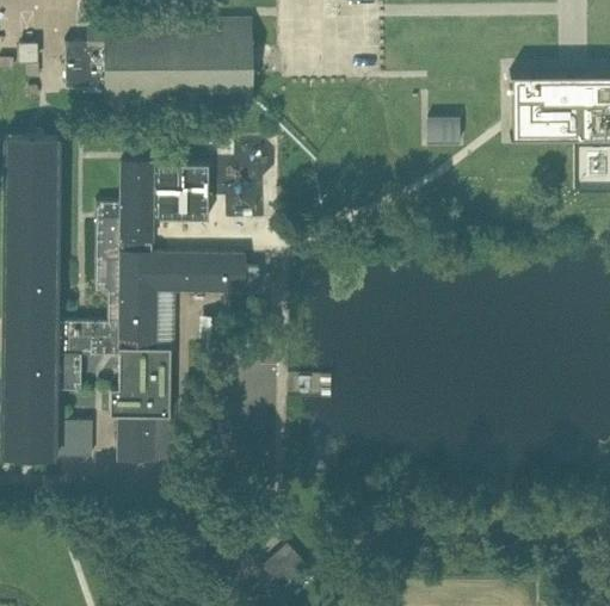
[(105,106),(239,105),(252,105),(252,22),(104,23),(104,42),(66,42),(66,87),(104,87),(105,106)]
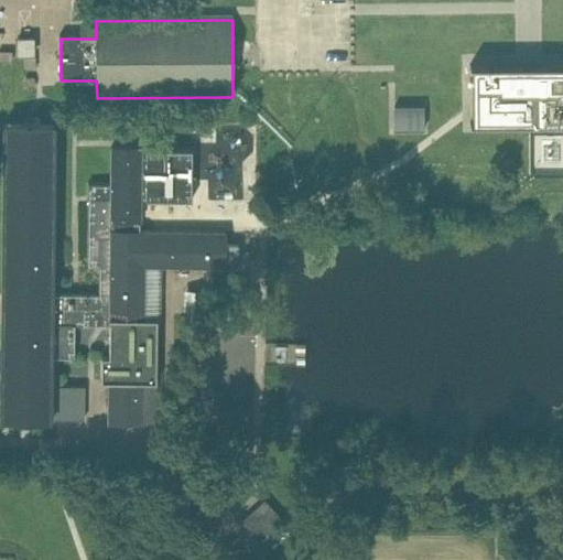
[(19,57),(20,57),(34,57),(34,42),(19,42),(19,57)]
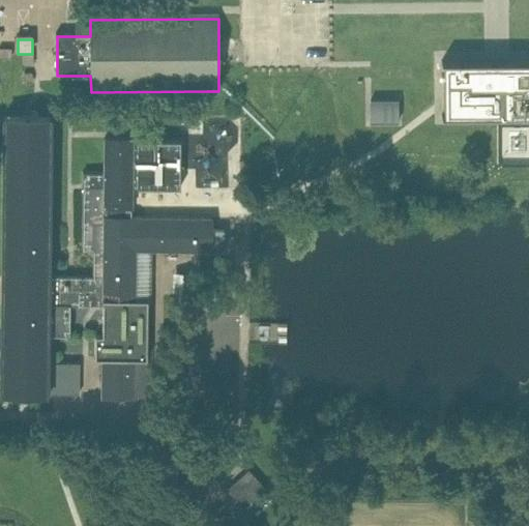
[(528,63),(442,64),(442,66),(444,66),(444,118),(442,118),(442,120),(528,119),(528,63)]
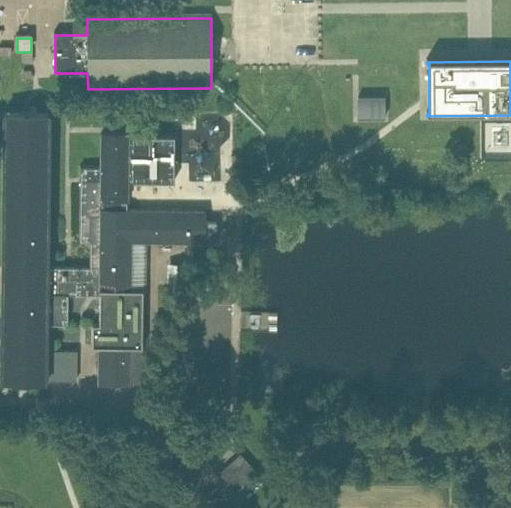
[(384,121),(384,99),(358,100),(358,122),(384,121)]
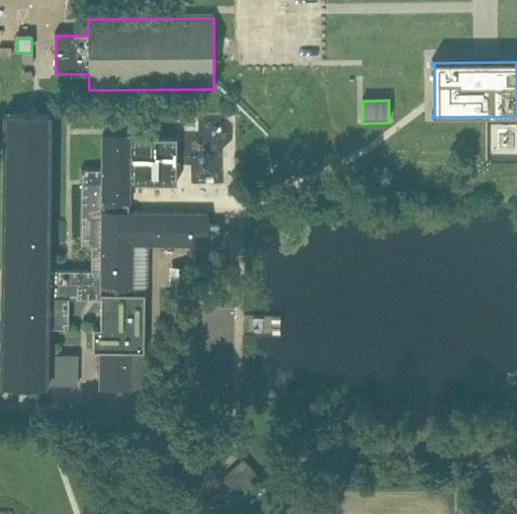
[(2,338),(1,387),(20,388),(30,388),(47,388),(52,388),(58,388),(66,388),(67,388),(78,388),(78,358),(66,358),(57,357),(48,357),(48,348),(48,331),(64,331),(69,331),(69,326),(70,301),(78,302),(101,302),(100,330),(93,330),(93,337),(93,342),(93,353),(100,353),(100,390),(144,391),(144,372),(145,314),(145,296),(145,295),(133,295),(134,247),(149,247),(153,247),(180,247),(182,247),(190,248),(192,248),(196,248),(206,248),(209,248),(220,248),(220,231),(220,230),(213,230),(209,230),(207,230),(207,220),(207,217),(206,217),(199,216),(134,216),(130,215),(130,205),(130,186),(131,186),(177,187),(177,169),(177,148),(177,139),(146,139),(131,139),(102,139),(102,171),(81,171),(81,184),(81,190),(81,191),(80,247),(91,248),(91,272),(72,272),(66,272),(49,272),(49,239),(50,184),(50,117),(34,117),(33,117),(25,117),(5,117),(3,274),(3,286),(2,302),(2,313),(2,338)]
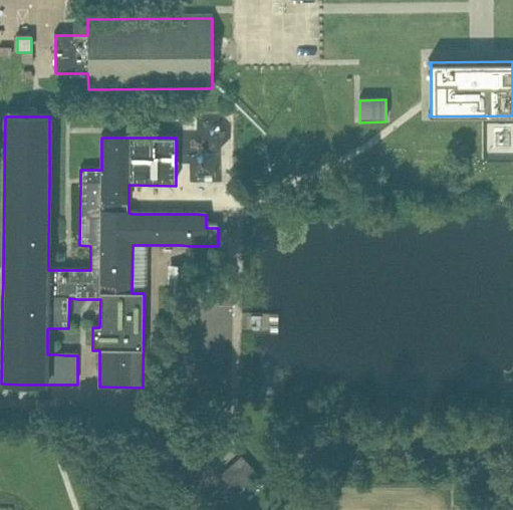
[(193,295),(218,295),(218,270),(193,270),(193,295)]
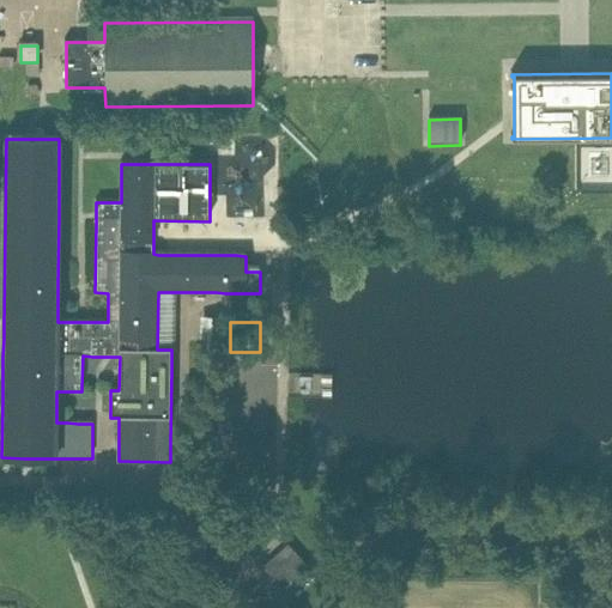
[(264,569),(273,579),(298,557),(289,546),(264,569)]
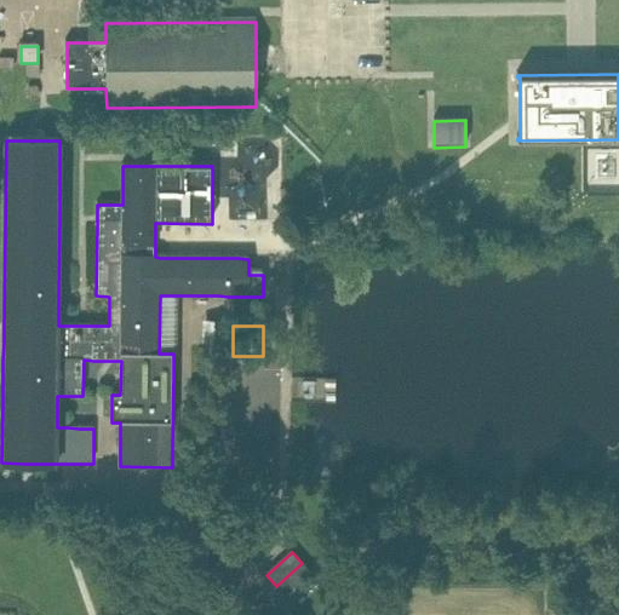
[(212,572),(231,593),(241,585),(221,563),(212,572)]
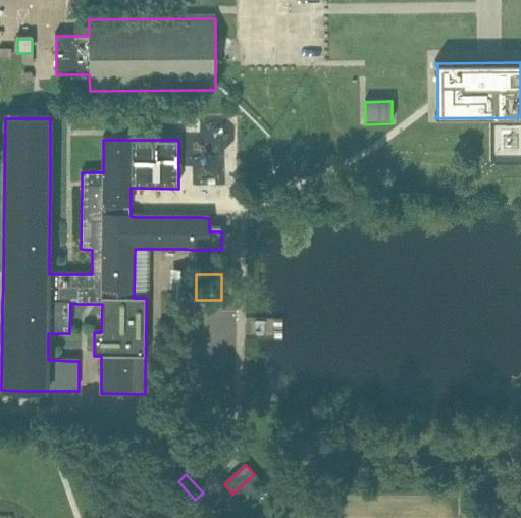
[(232,494),(241,503),(262,483),(254,474),(232,494)]
